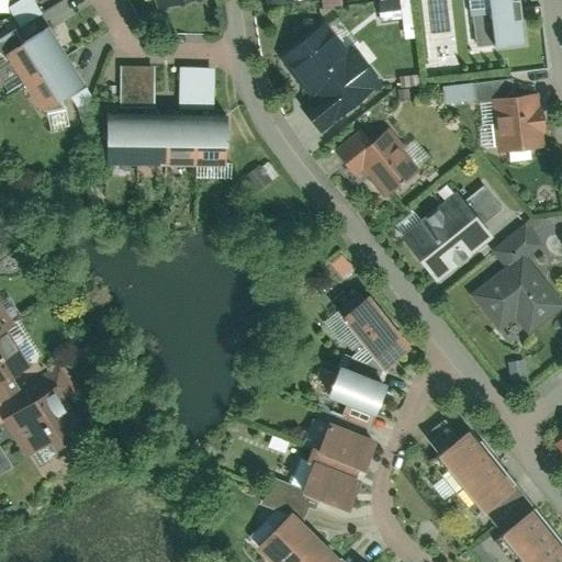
[(33,0),(17,0),(8,3),(17,25),(41,15),(33,0)]
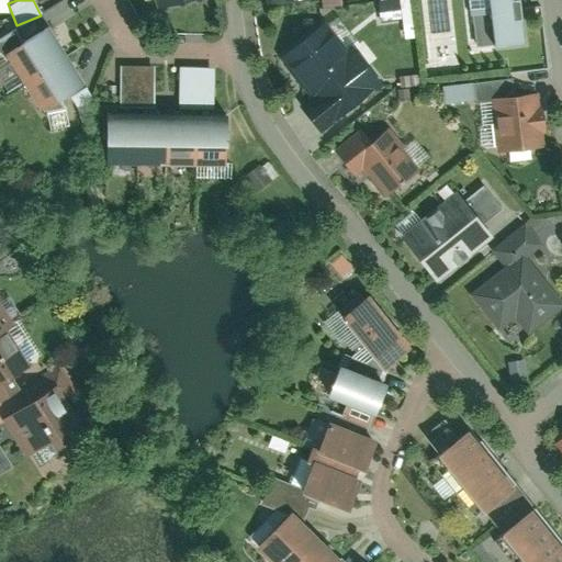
[(198,0),(145,0),(148,13),(198,0)]
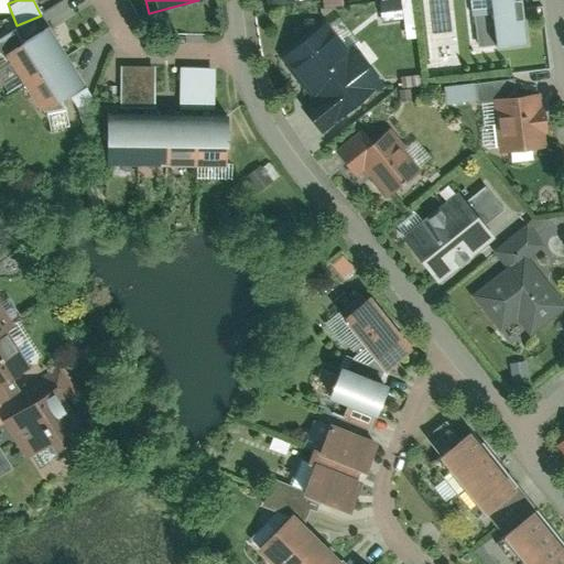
[(408,0),(380,0),(381,23),(410,22),(408,0)]
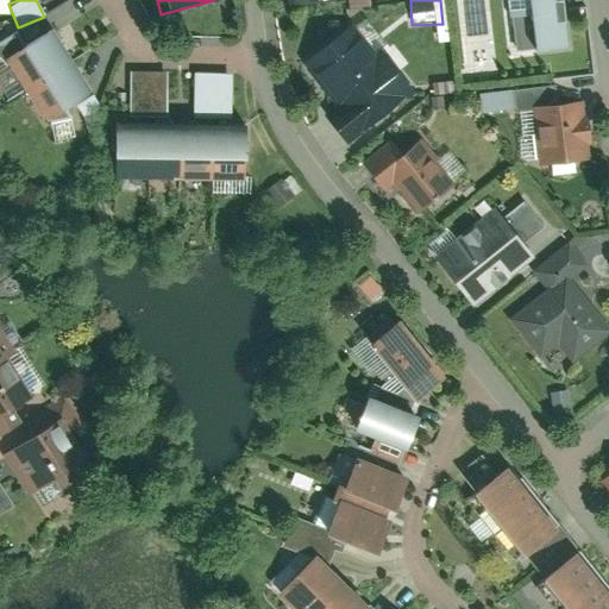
[(509,0),(518,56),(567,49),(560,0),(509,0)]
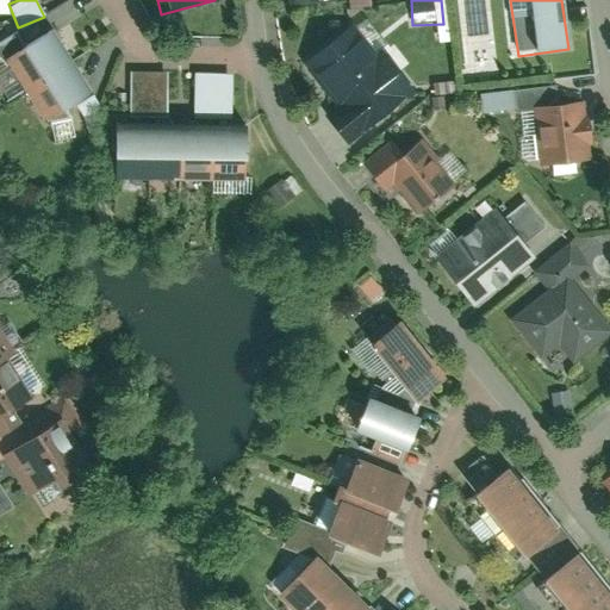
[(74,58),(56,26),(10,54),(27,85),(74,58)]
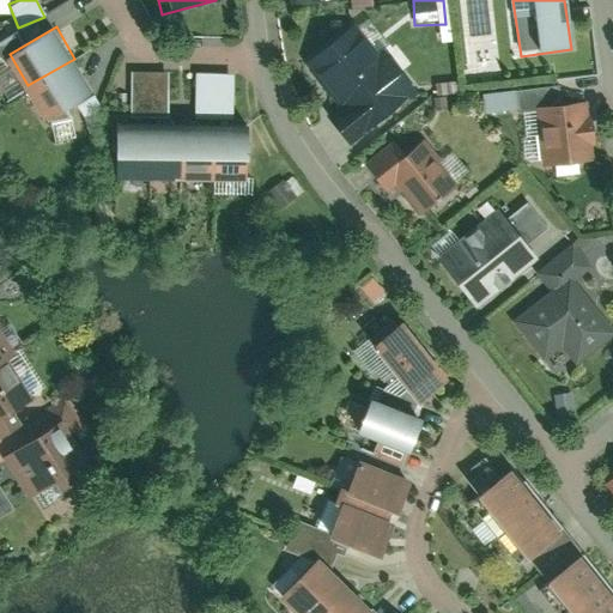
[(337,104),(326,111),(347,140),(416,90),(389,55),(380,62),(353,28),(305,62),(337,104)]
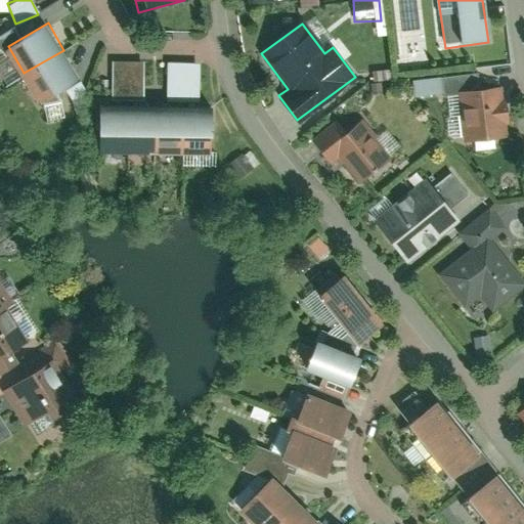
[(0,49),(1,51),(20,37),(14,28),(0,37),(0,49)]
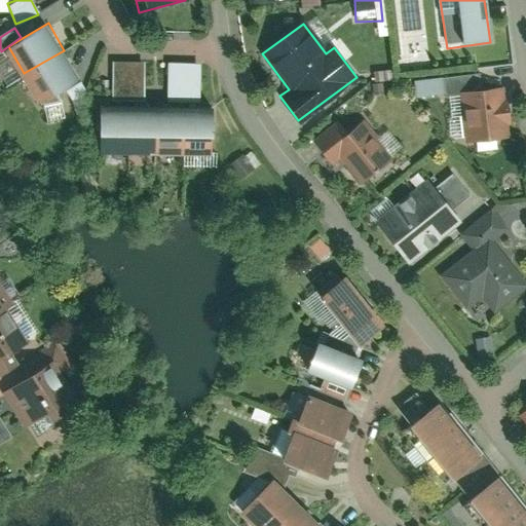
[(79,77),(64,50),(24,73),(40,101),(79,77)]
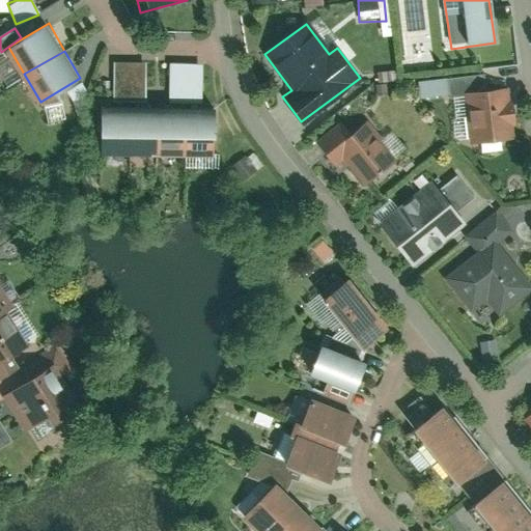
[(112,102),(145,102),(145,62),(112,62),(112,102)]
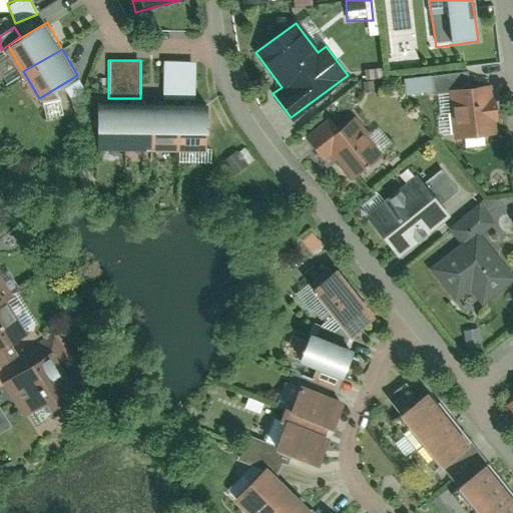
[(195,99),(195,62),(162,61),(162,98),(195,99)]
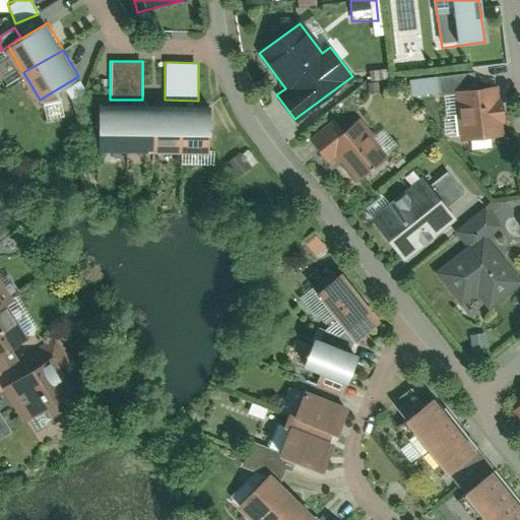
[(499,137),(494,87),(454,91),(459,142),(499,137)]
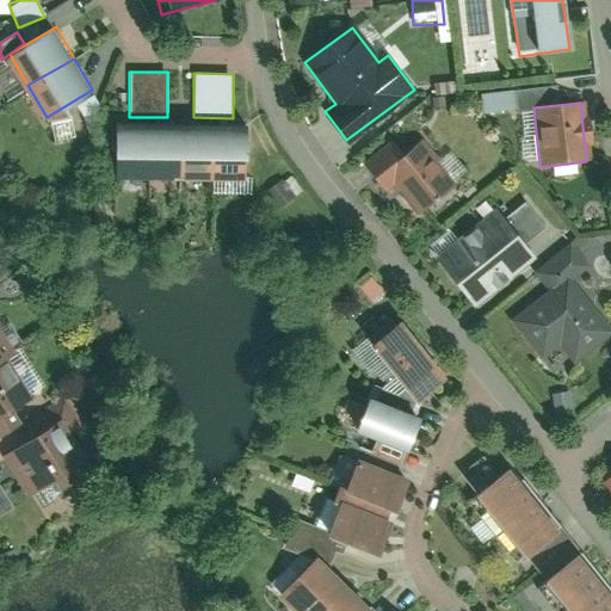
[(117,118),(116,178),(148,178),(149,118),(117,118)]
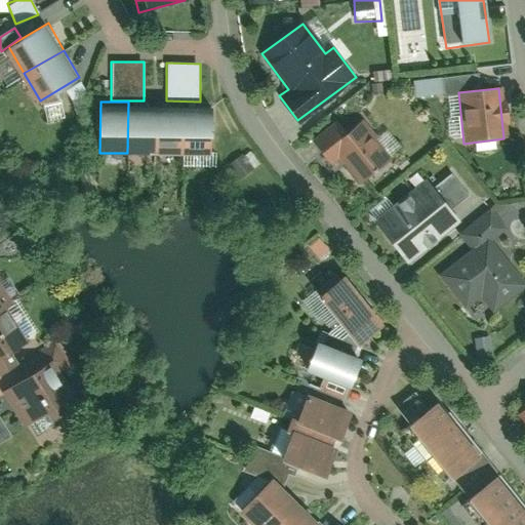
[(128,102),(127,153),(154,154),(156,103),(128,102)]
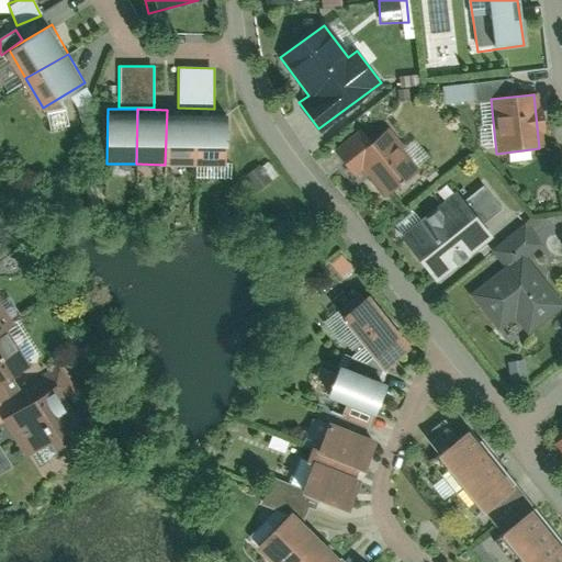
[(167,110),(165,165),(194,165),(195,110),(167,110)]
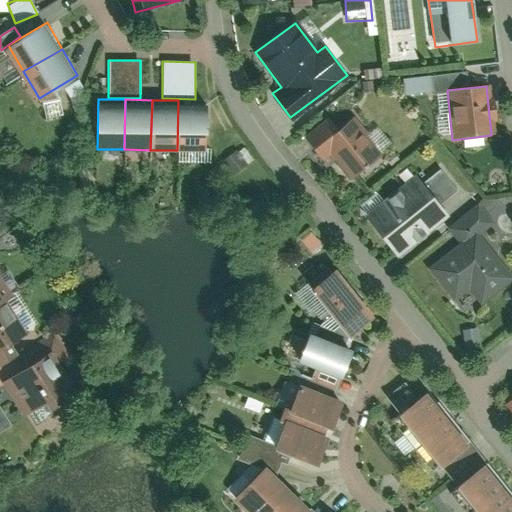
[(178,100),(177,150),(204,151),(205,101),(178,100)]
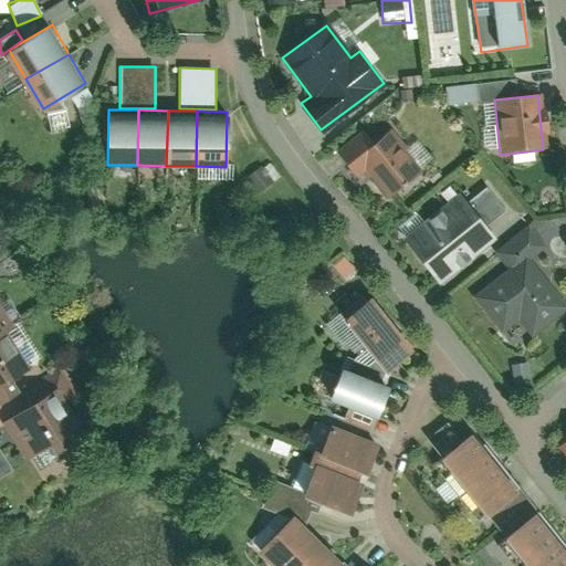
[(356,175),(365,168),(388,197),(416,174),(387,138),(378,146),(365,129),(337,152),(356,175)]
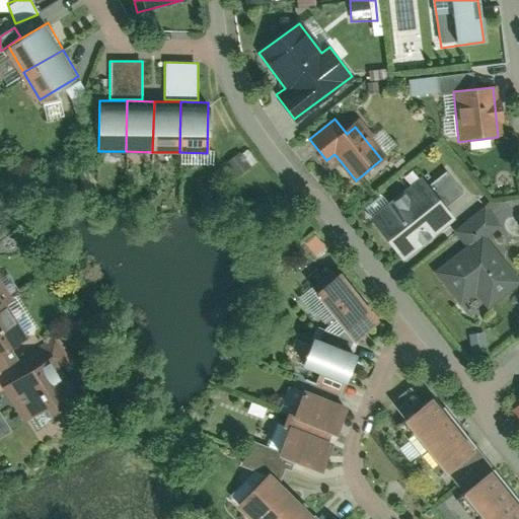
[(239,153),(226,163),(237,176),(249,167),(239,153)]
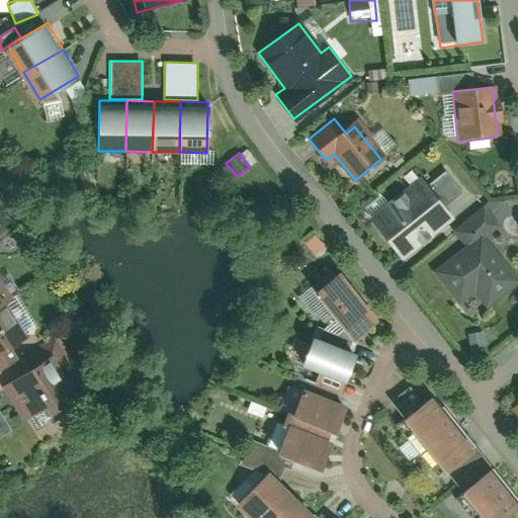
[(453,217),(420,176),(369,218),(404,258),(453,217)]
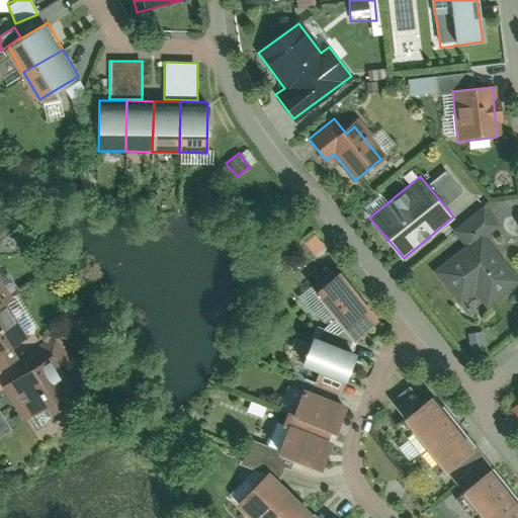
[(456,303),(473,290),(486,307),(517,282),(517,272),(495,241),(504,235),(484,206),(455,227),(467,243),(432,268),(456,303)]
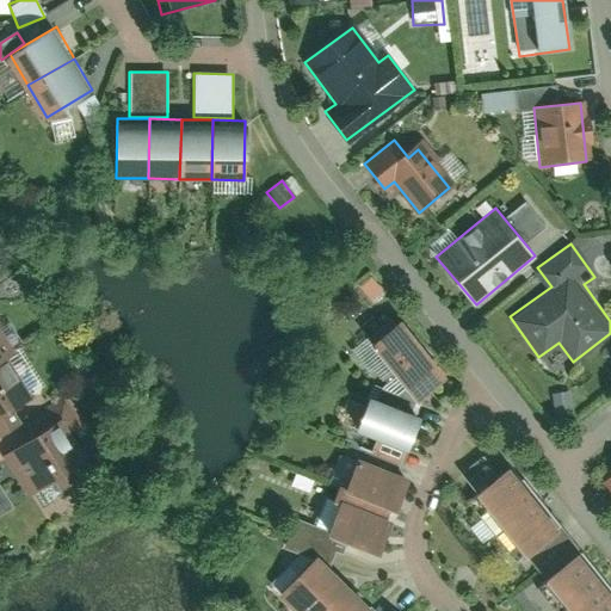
[(440,375),(396,318),(368,340),(412,397),(440,375)]
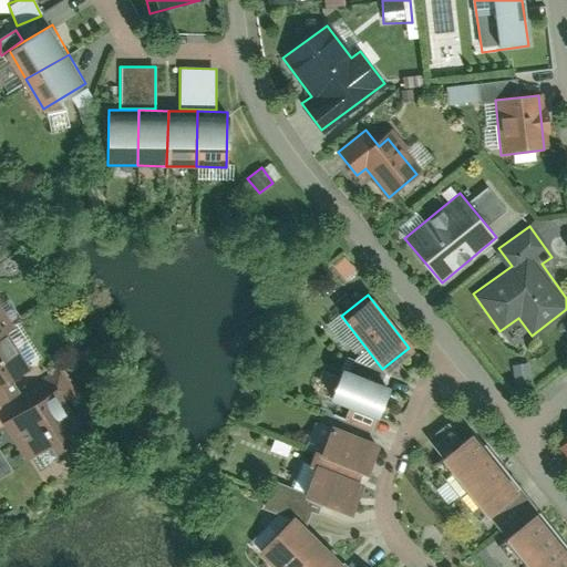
[(0,402),(16,393),(11,387),(31,374),(6,332),(11,329),(0,310),(0,402)]
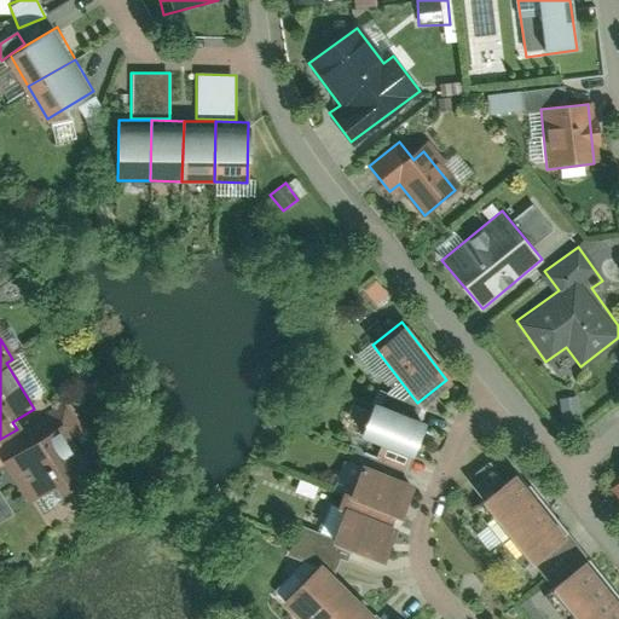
[(422,422),(371,400),(356,434),(408,457),(422,422)]
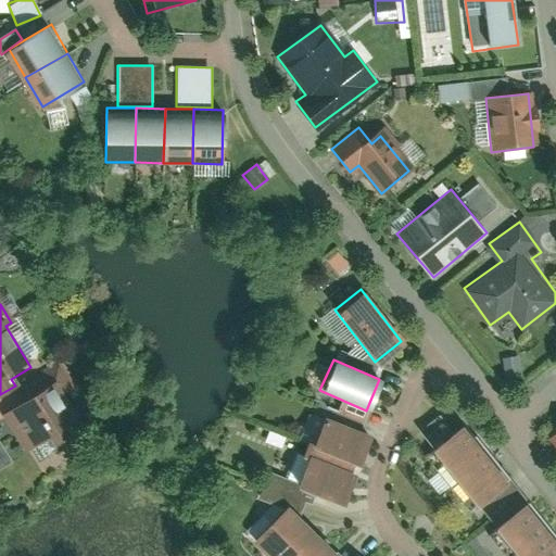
[(47,387),(2,414),(33,466),(78,440),(47,387)]
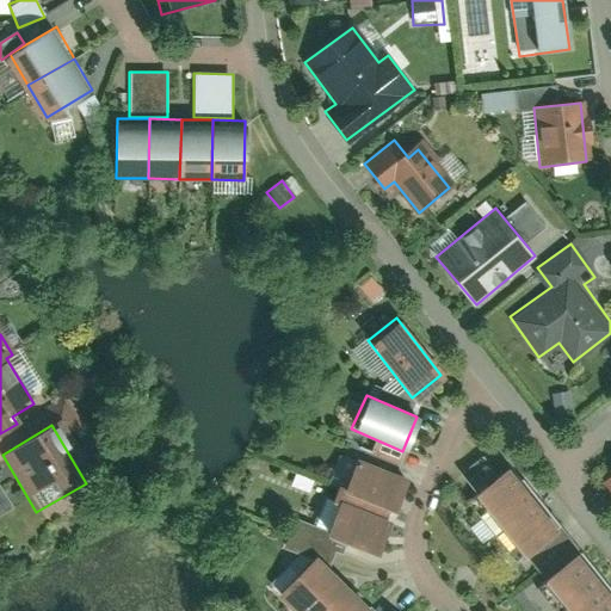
[(390,516),(406,476),(353,456),(339,495),(390,516)]
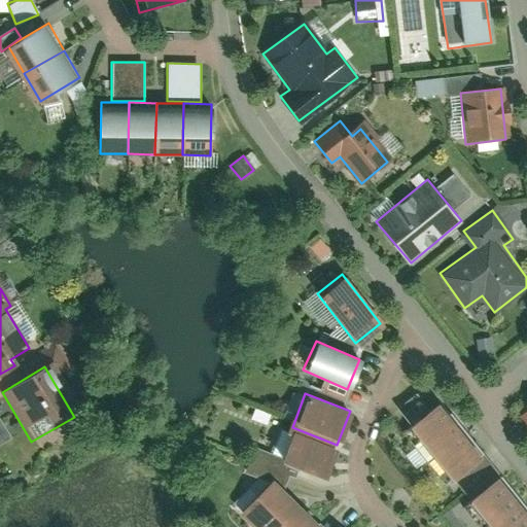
[(412,423),(458,477),(485,453),(438,399),(412,423)]
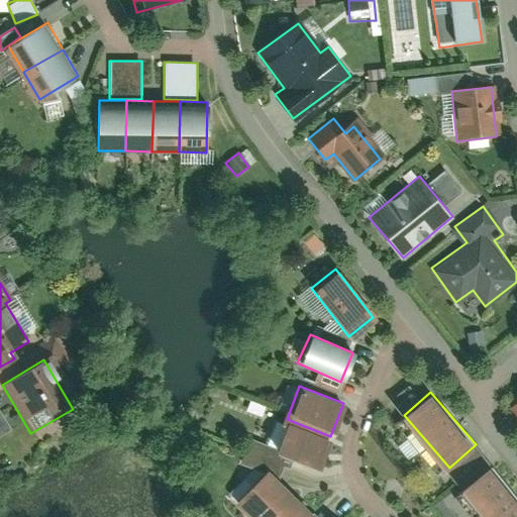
[(318,470),(330,436),(287,419),(274,451),(318,470)]
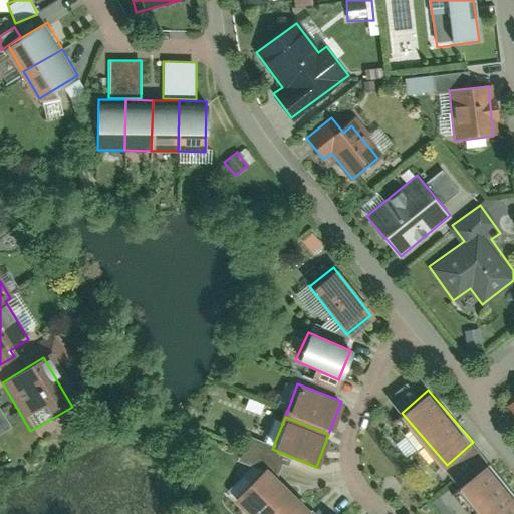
[(234,496),(259,472),(253,466),(228,490),(234,496)]
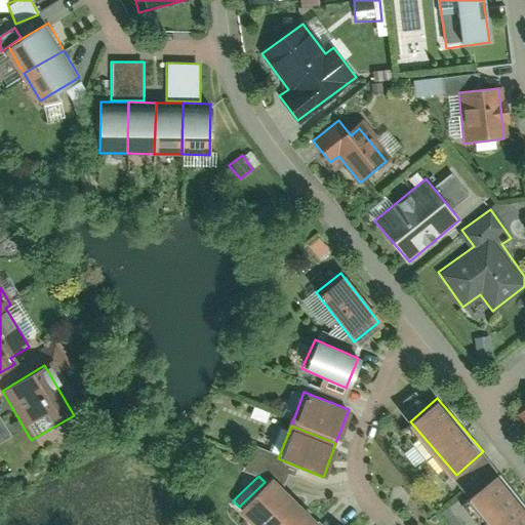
[(524,524),(524,511),(499,476),(463,501),(480,524),(524,524)]
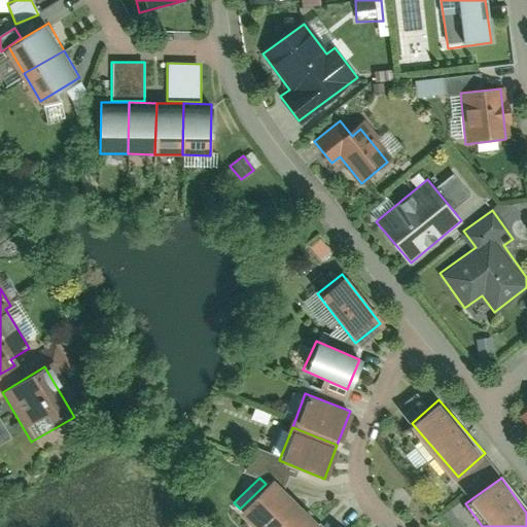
[(274,479),(241,513),(254,526),(272,526),(296,502),(274,479)]
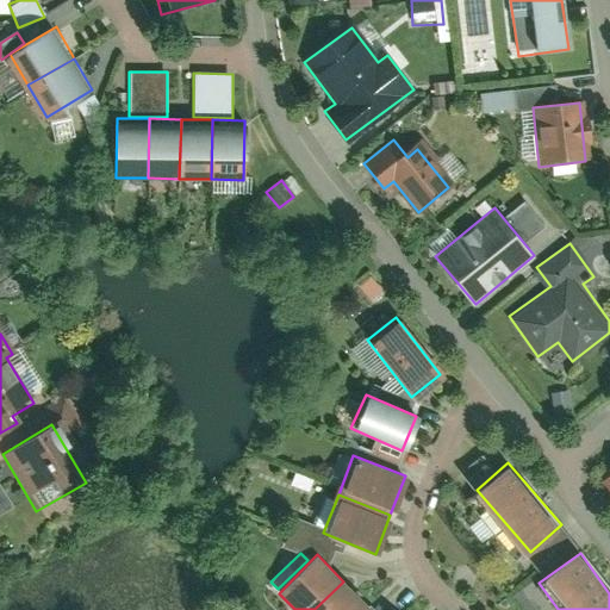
[(343,582),(315,609),(368,609),(371,608),(343,582)]
